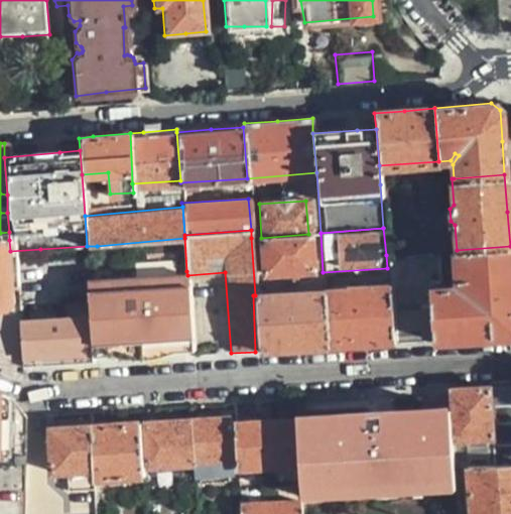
[(310,268),(308,234),(261,238),(264,270),(310,268)]
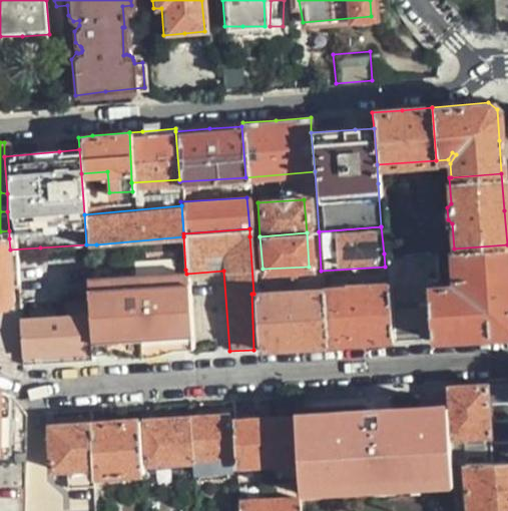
[(183,236),(96,244),(98,276),(185,270),(183,236)]
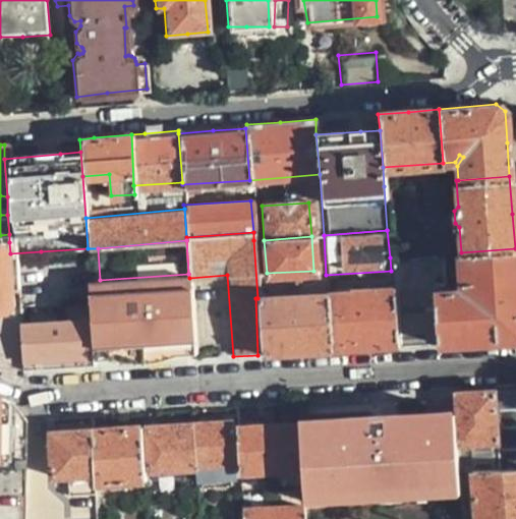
[(0,314),(14,313),(10,253),(9,242),(0,243),(0,314)]
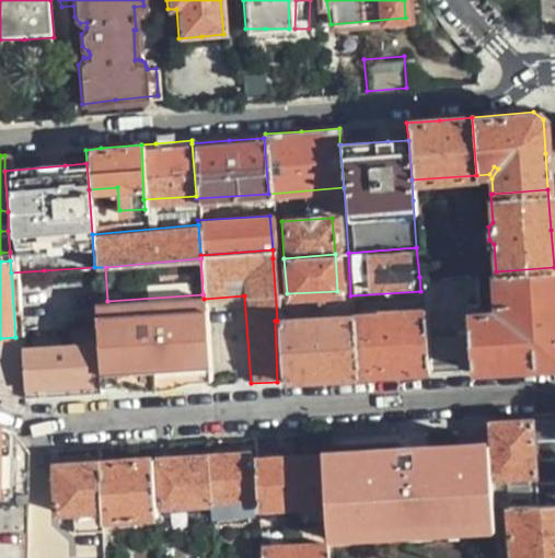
[(92,303),(107,301),(105,267),(94,267),(44,270),(48,322),(93,318),(92,303)]
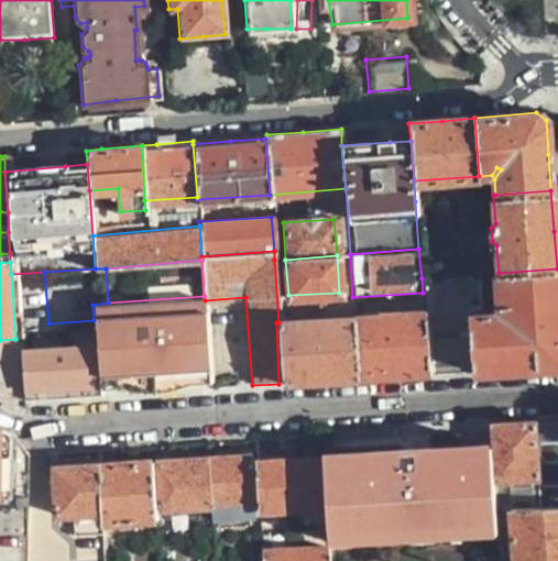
[(557,286),(557,268),(499,273),(495,273),(499,304),(510,304),(511,315),(507,316),(503,311),(469,314),(468,309),(473,309),(477,305),(477,300),(474,275),(422,278),(423,293),(424,310),(428,373),(500,367),(557,363),(557,286)]
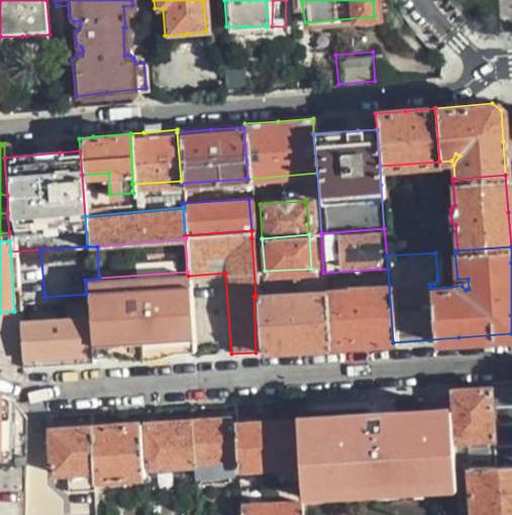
[(99,278),(85,280),(86,294),(88,314),(90,357),(127,355),(127,347),(155,345),(156,353),(192,351),(188,276),(187,272),(99,278)]
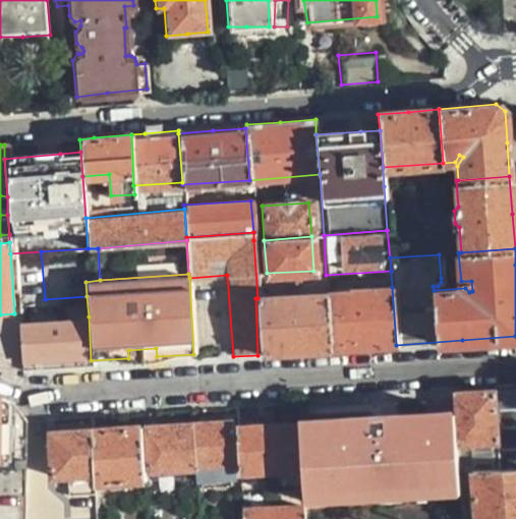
[(328,349),(396,345),(392,287),(348,289),(348,293),(327,294),(328,349)]
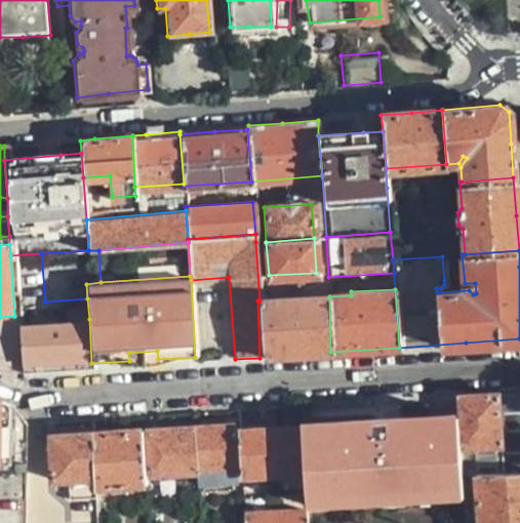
[(260,358),(330,352),(329,296),(260,300),(257,300),(260,358)]
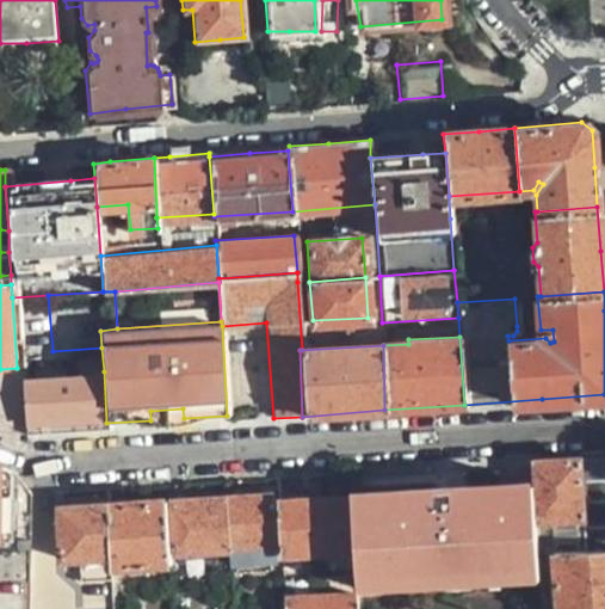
[(19,429),(17,379),(17,368),(0,369),(0,441),(7,443),(13,428),(19,429)]
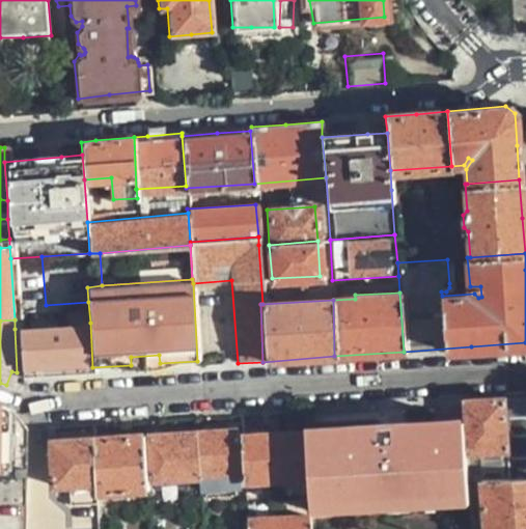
[(50,376),(93,372),(92,367),(90,323),(15,329),(17,372),(18,378),(50,376)]
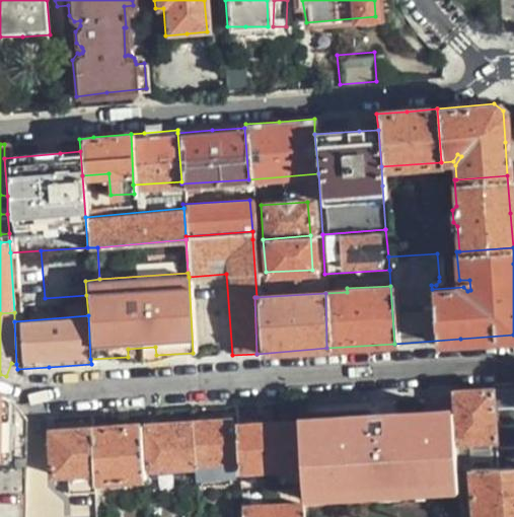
[(128,349),(128,357),(156,355),(155,347),(128,349)]
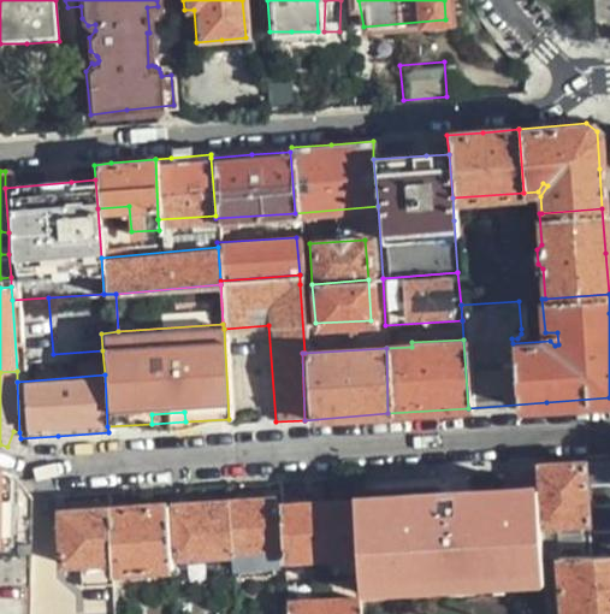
[(609,459),(538,465),(539,486),(544,555),(609,550),(609,459)]
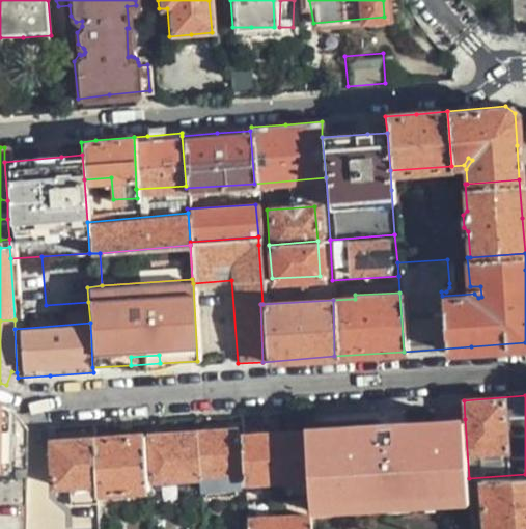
[(2,407),(0,406),(0,528),(18,528),(20,426),(2,407)]
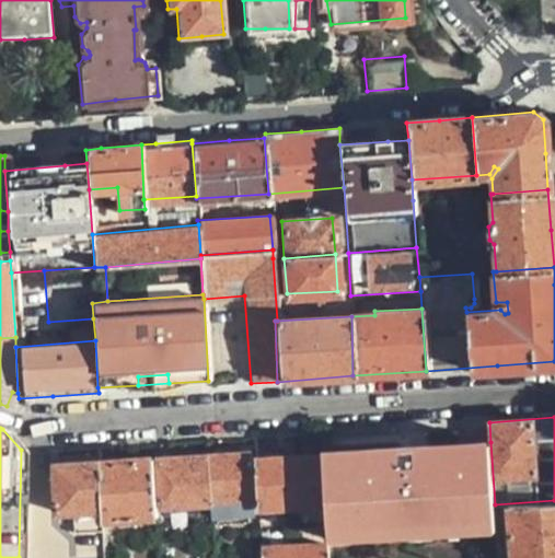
[(325,453),(331,547),(497,536),(495,504),(490,442),(325,453)]
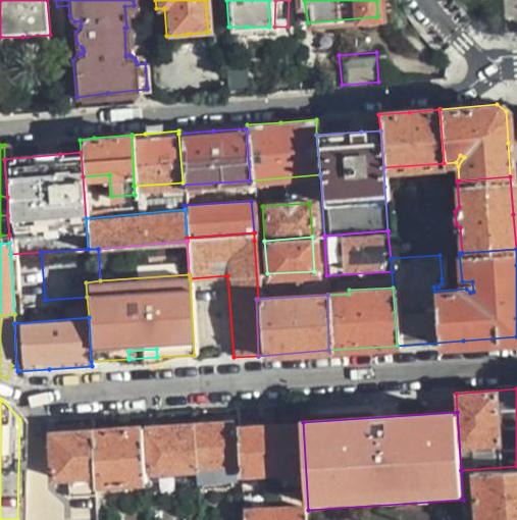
[(227,421),(188,423),(191,469),(192,479),(230,476),(227,421)]
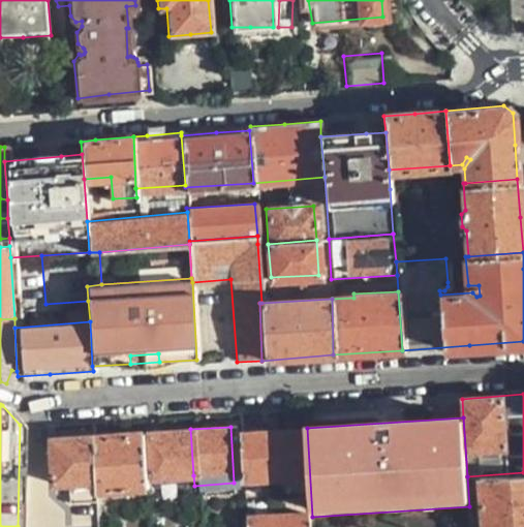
[(299,427),(238,430),(239,478),(302,474),(299,427)]
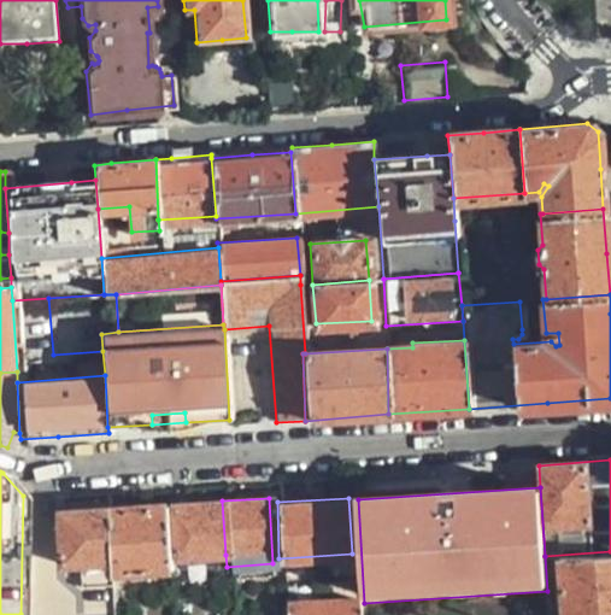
[(225,555),(222,501),(168,503),(171,557),(225,555)]
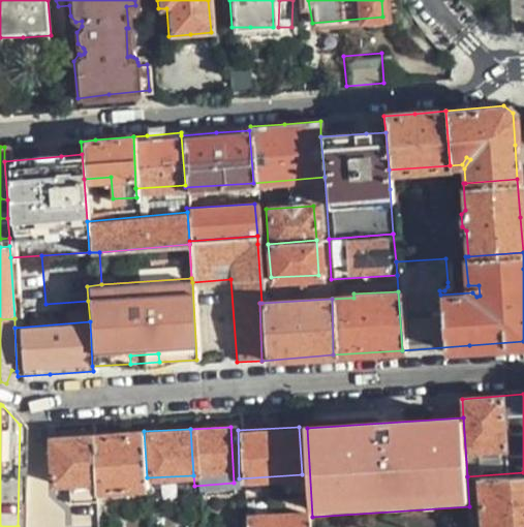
[(144,431),(91,435),(95,500),(147,495),(144,431)]
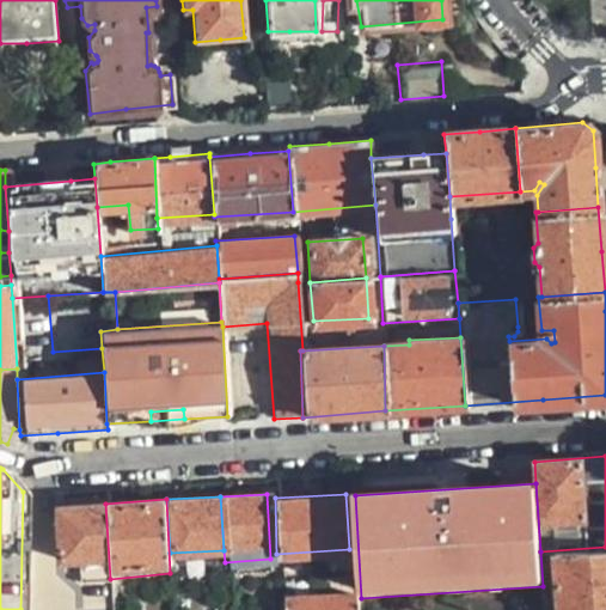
[(72,557),(73,578),(106,577),(105,565),(102,504),(53,507),(57,560),(72,557)]
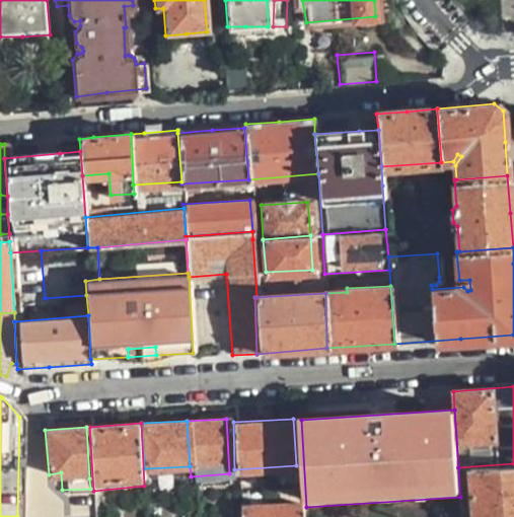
[(513,516),(513,463),(458,467),(460,497),(461,516),(513,516)]
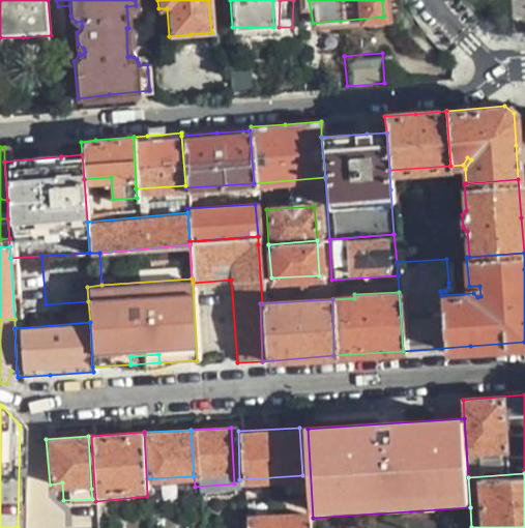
[(244,527),(310,527),(309,518),(309,511),(244,516),(244,527)]
